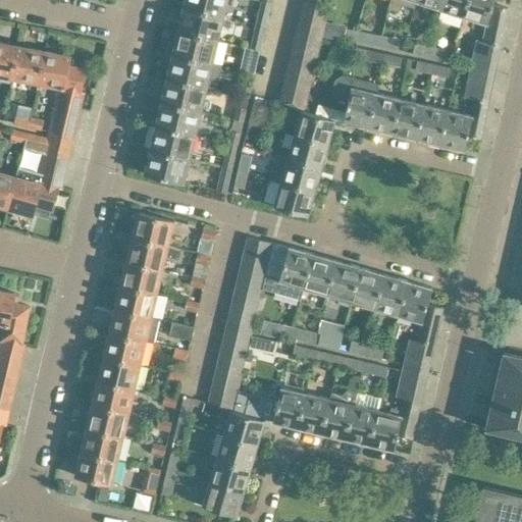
[(224,15),(227,0),(187,0),(186,6),(224,15)]
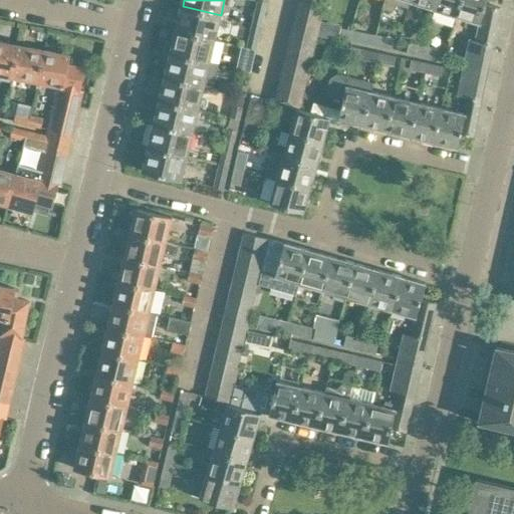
[(322,15),(325,3),(310,0),(298,0),(297,9),(322,15)]
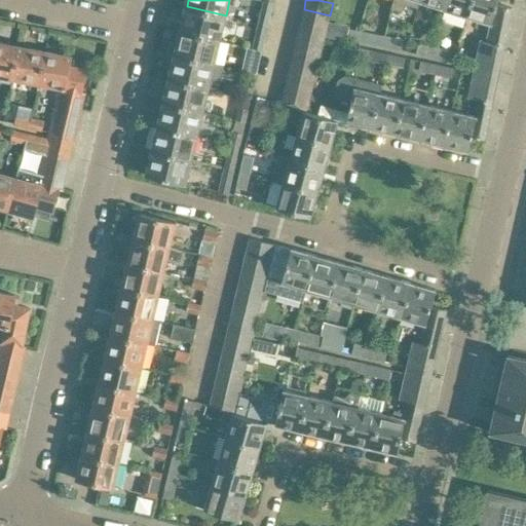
[(420,1),(419,0),(393,0),(391,8),(401,11),(407,4),(417,7),(420,1)]
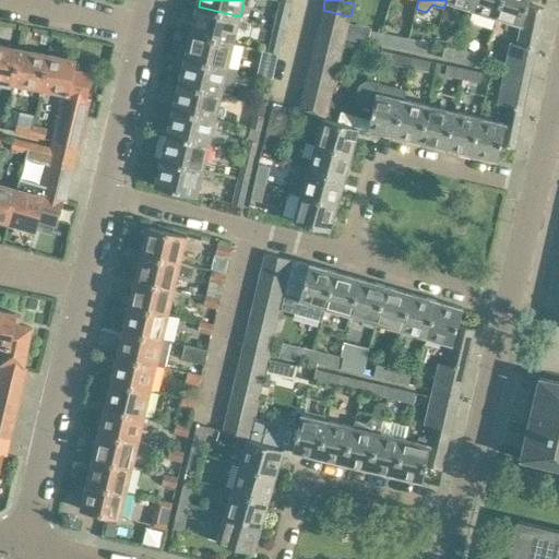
[(472,9),(474,0),(445,0),(447,1),(472,9)]
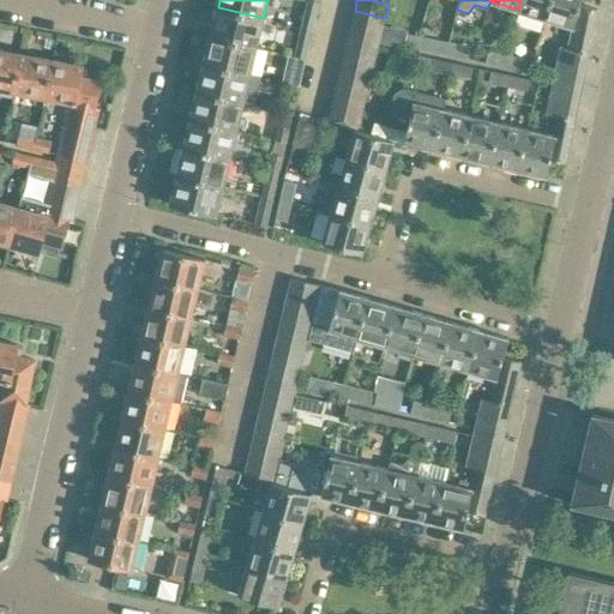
[(546,18),(551,0),(521,0),(518,10),(546,18)]
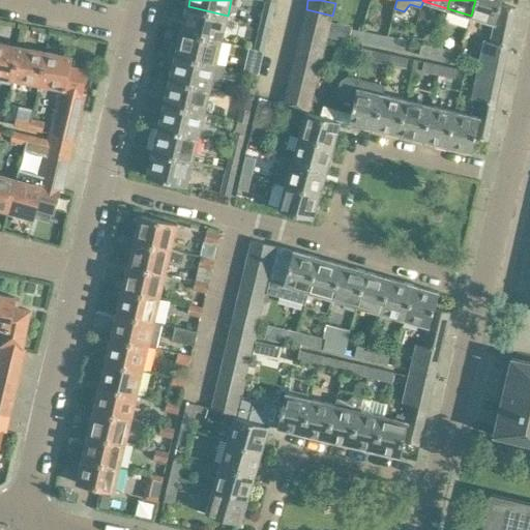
[(501,5),(502,0),(475,0),(471,16),(494,23),(495,24),(501,5)]
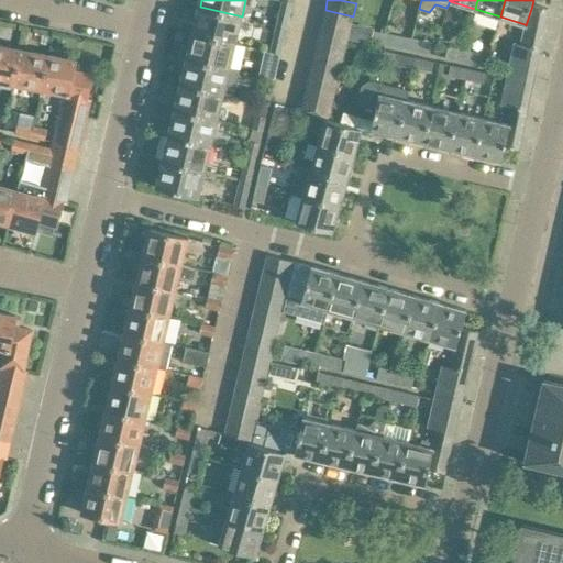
[(537,63),(548,10),(532,6),(526,25),(525,24),(520,43),(515,42),(511,57),(537,63)]
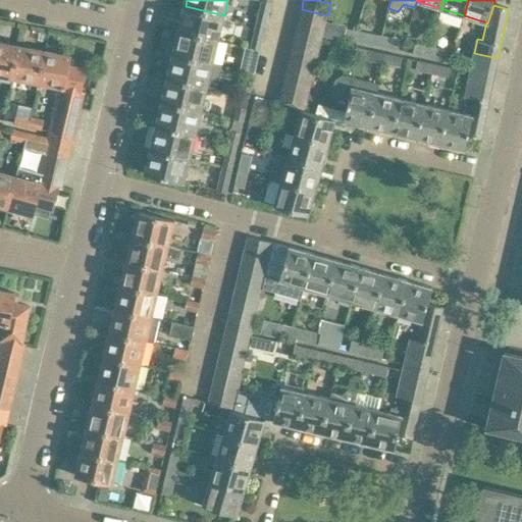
[(219,40),(224,15),(186,6),(179,31),(219,40)]
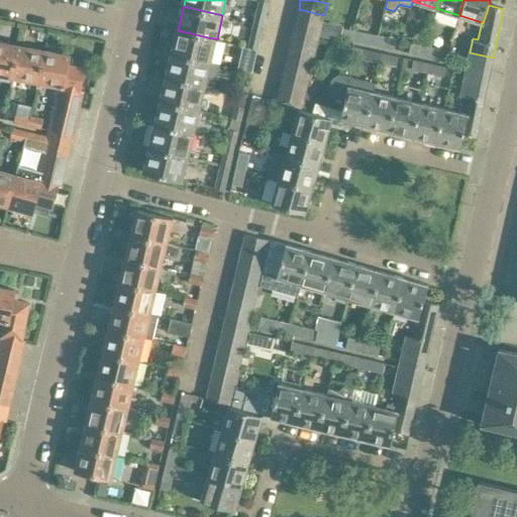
[(321,27),(324,15),(299,9),(296,21),(321,27)]
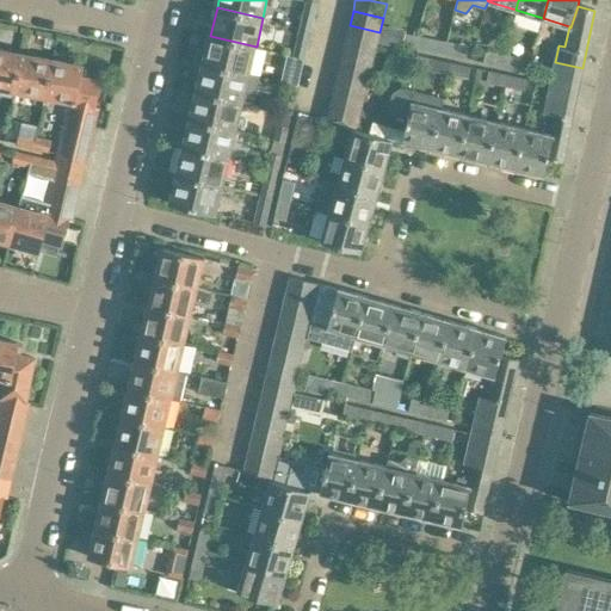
[(315,16),(314,16),(303,13),(300,28),(312,31),(315,16)]
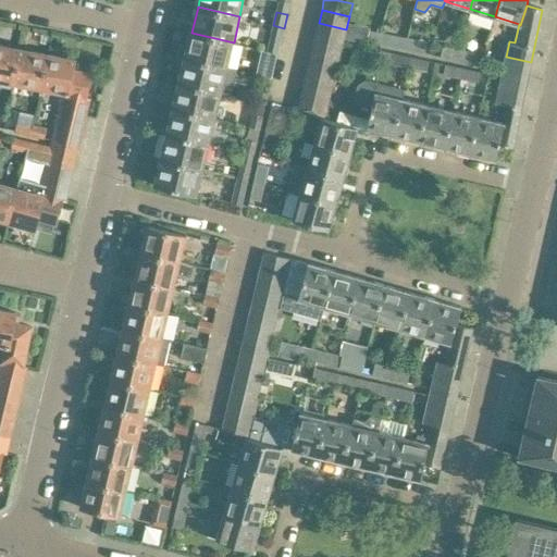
[(344,41),(346,29),(319,23),(316,35),(344,41)]
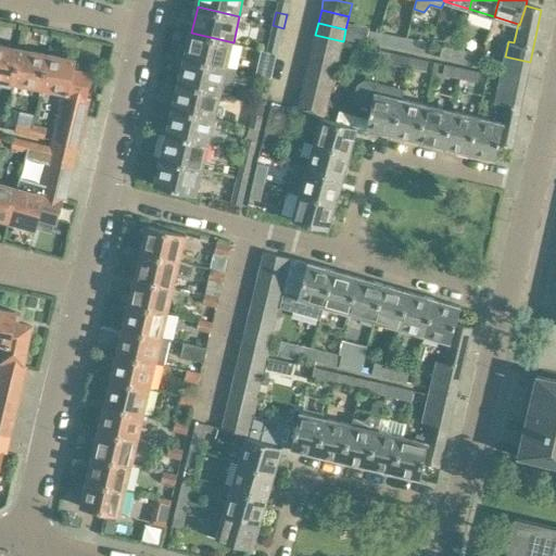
[(378,33),(379,30),(369,29),(367,40),(383,43),(386,34),(378,33)]
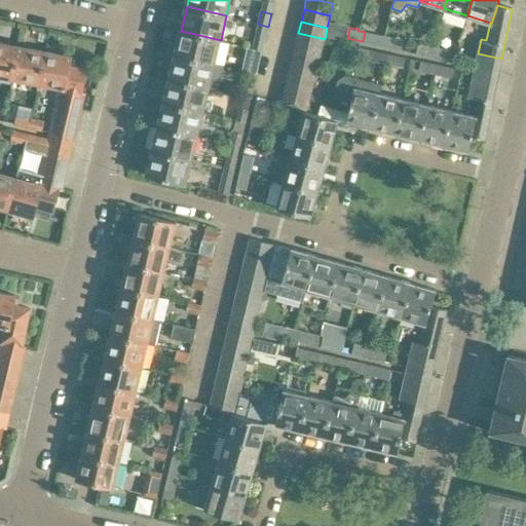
[(383,36),(383,35),(359,29),(358,31),(365,32),(363,41),(384,46),(386,37),(383,36)]
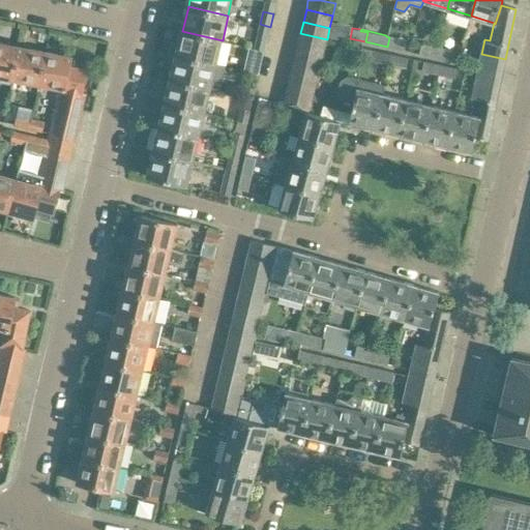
[(216,64),(223,40),(182,31),(177,55),(216,64)]
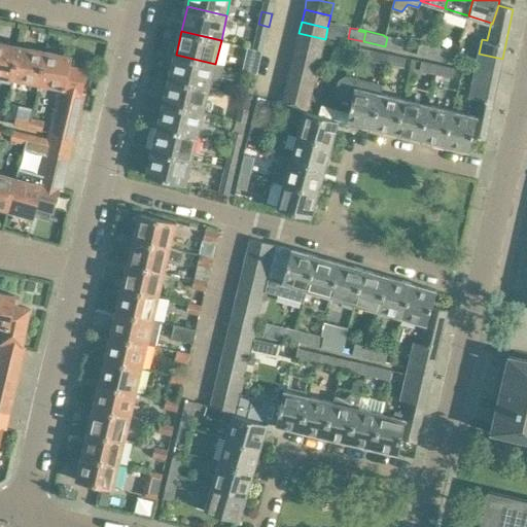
[(322,51),(325,39),(299,33),(295,45),(322,51)]
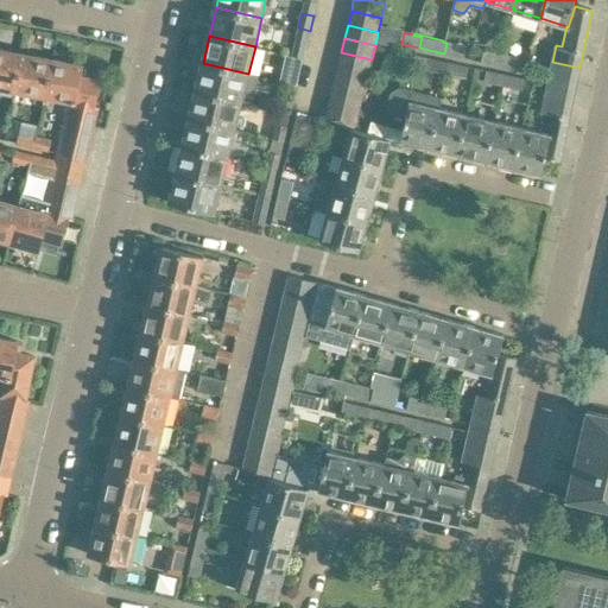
[(306,43),(296,40),(292,55),(303,57),(306,43)]
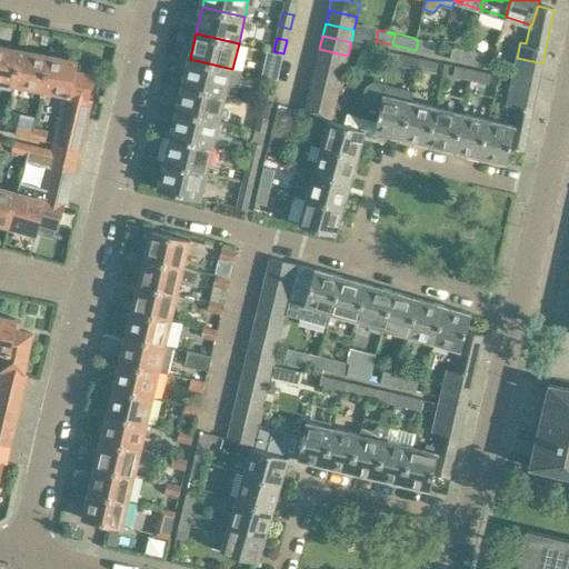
[(437,42),(415,38),(415,39),(418,40),(416,50),(435,53),(437,42)]
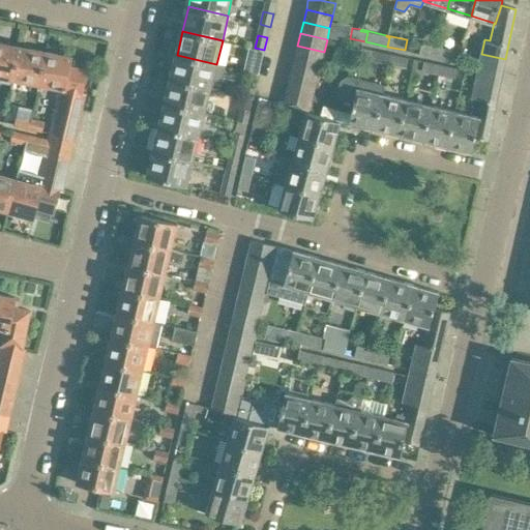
[(0,76),(15,79),(21,47),(0,41),(0,76)]
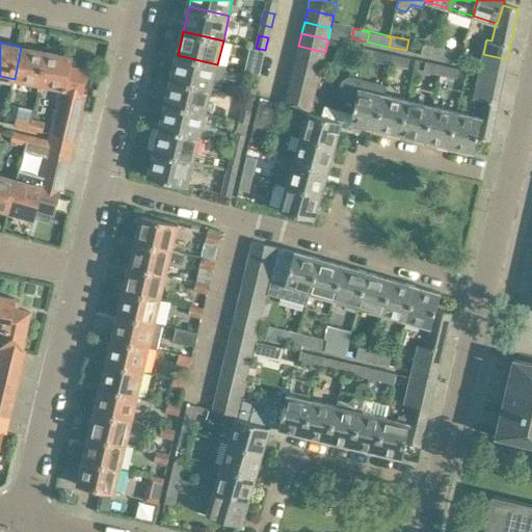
[(436,47),(437,46),(423,43),(421,53),(437,57),(440,48),(436,47)]
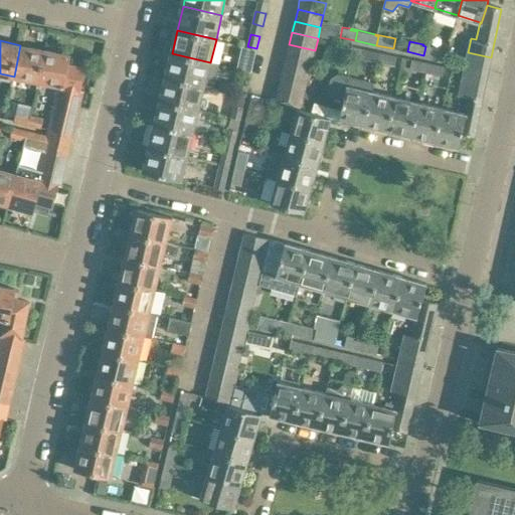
[(312,62),(315,50),(289,44),(287,56),(312,62)]
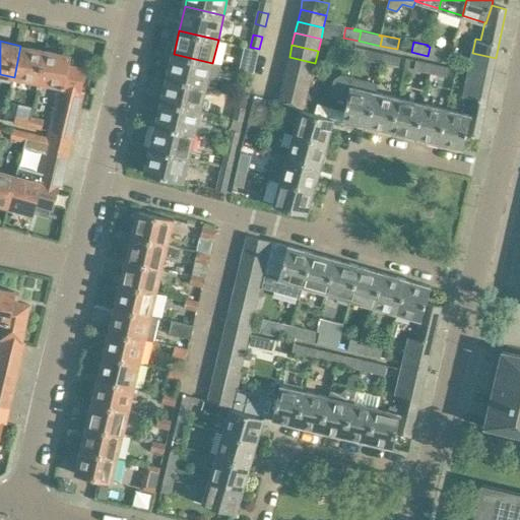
[(447,49),(428,45),(427,46),(430,47),(428,56),(446,59),(447,49)]
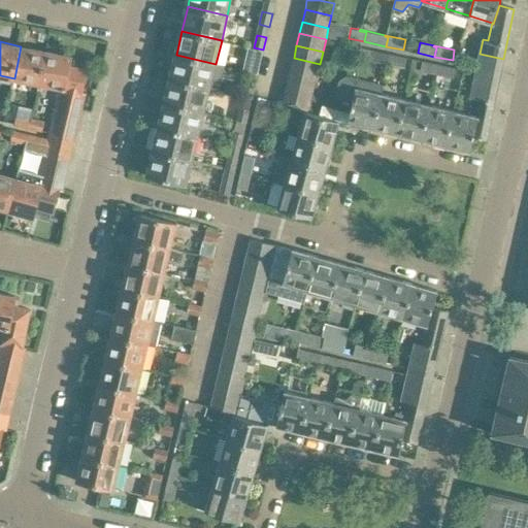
[(40,84),(46,52),(21,46),(14,78),(40,84)]
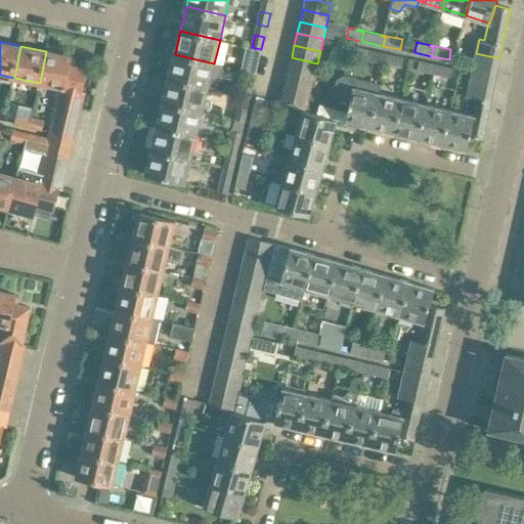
[(241,70),(256,74),(261,49),(252,47),(247,46),(241,70)]
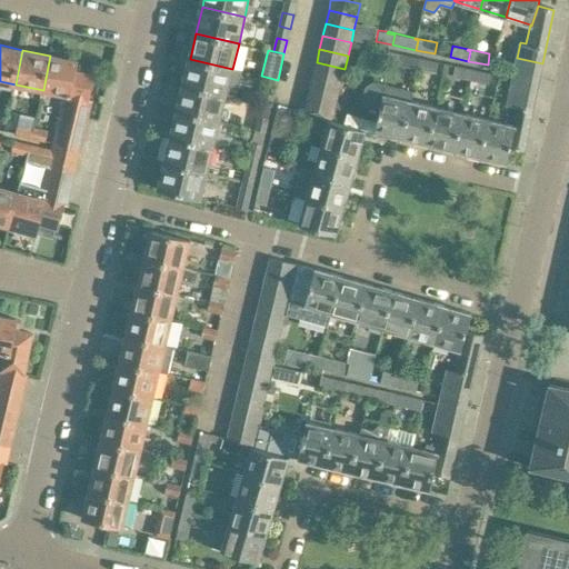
[(418,69),(420,58),(387,50),(386,61),(418,69)]
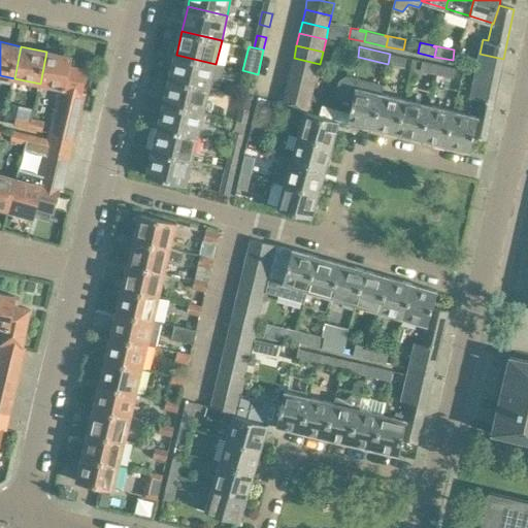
[(73,57),(46,52),(40,84),(61,88),(81,92),(87,71),(70,67),(73,57)]
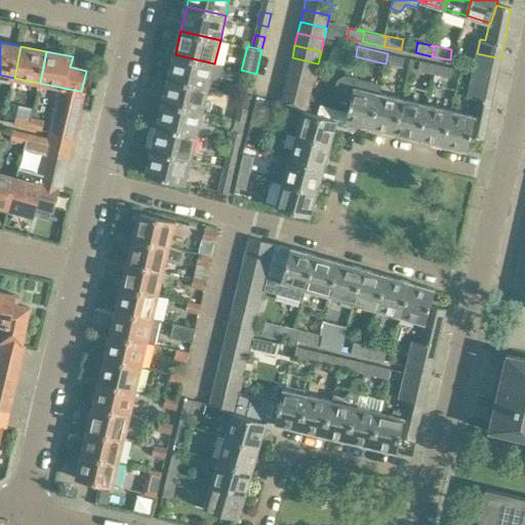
[(403,67),(405,57),(405,56),(388,53),(386,64),(403,67)]
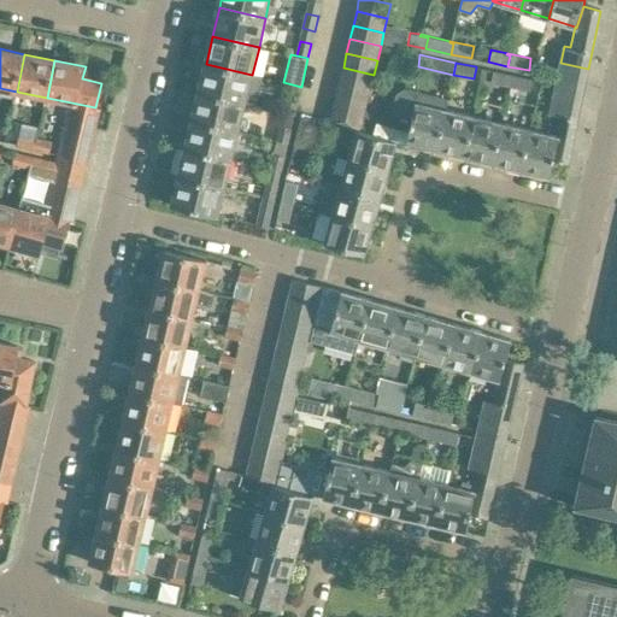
[(583,92),(588,69),(560,63),(556,86),(583,92)]
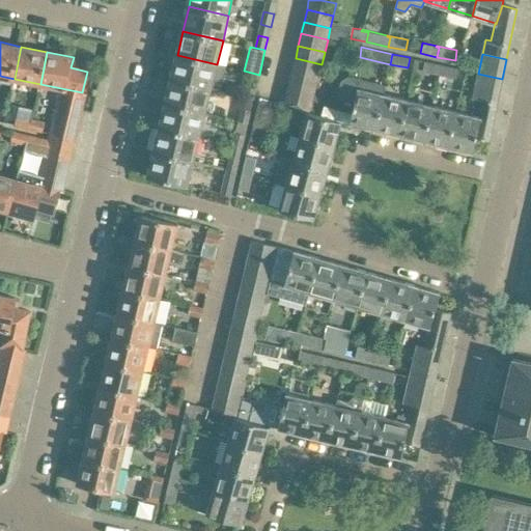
[(177,55),(171,79),(212,88),(219,90),(225,66),(217,64),(177,55)]
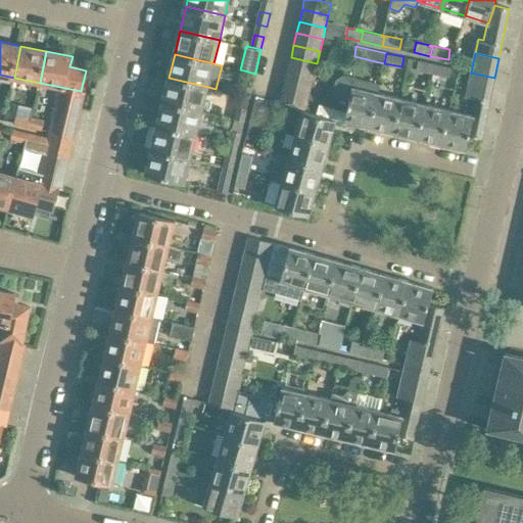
[(314,75),(317,63),(291,57),(288,68),(314,75)]
